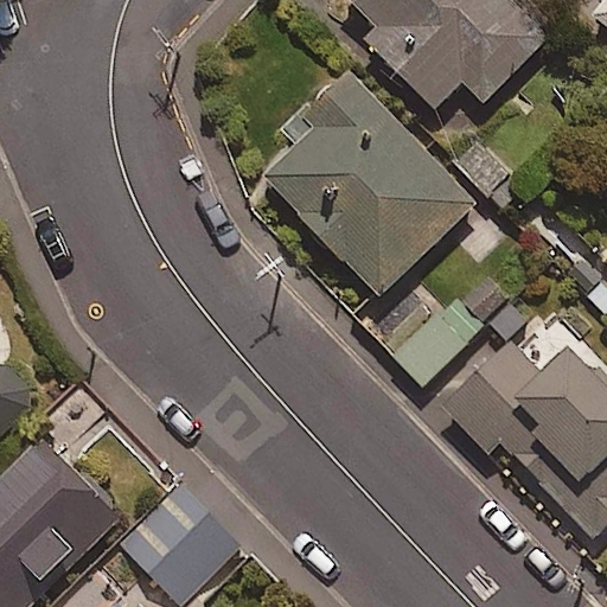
[(544,40),(503,0),(345,0),(374,27),(359,42),(429,113),(460,82),(481,103),(544,40)]
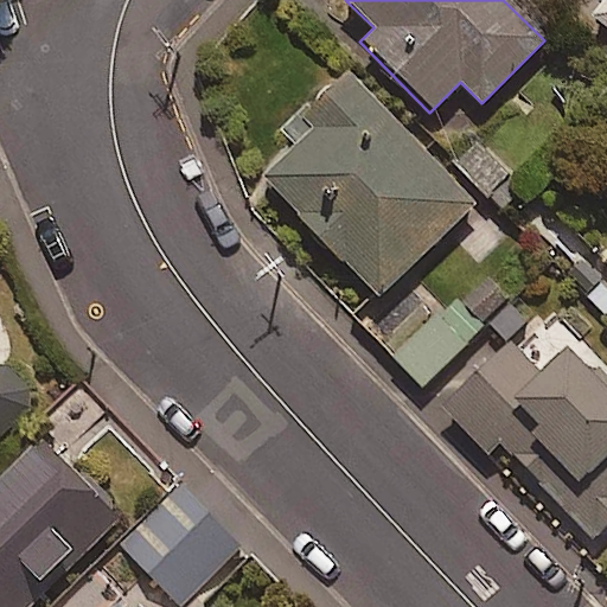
[(606,0),(602,0),(589,17),(606,30),(606,0)]
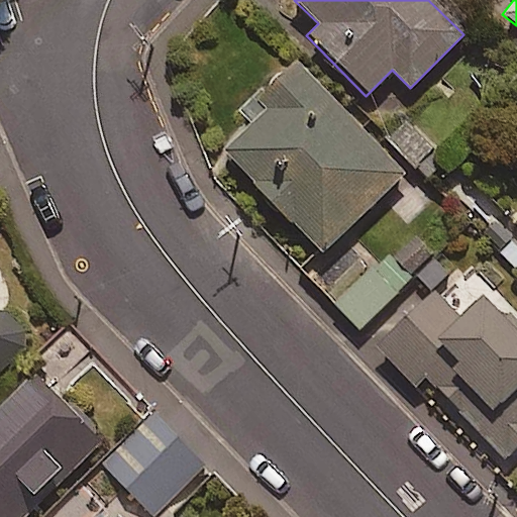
[(399,177),(292,65),(246,108),(255,118),(221,150),(319,253),(399,177)]
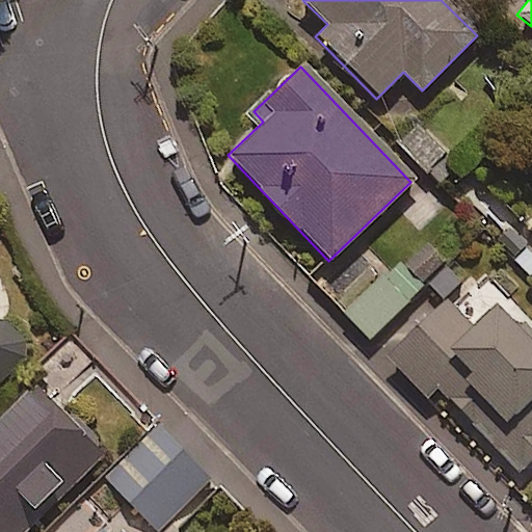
[(430,243),(403,271),(398,265),(392,271),(378,260),(336,304),(371,339),(448,259),(430,243)]
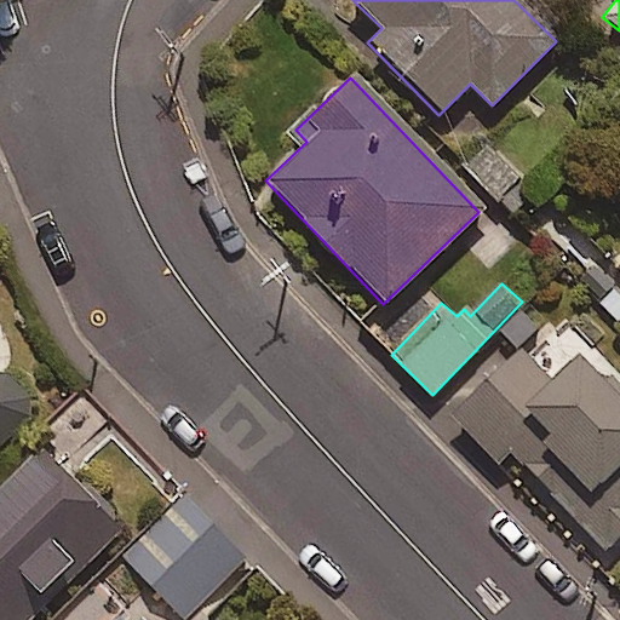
[(602,551),(619,533),(619,395),(575,351),(547,382),(515,350),(452,415),(498,460),(504,454),(602,551)]
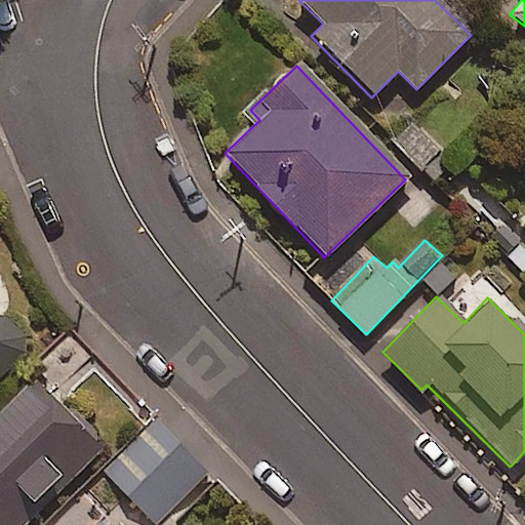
[(0,326),(0,377),(38,341),(13,315),(0,326)]
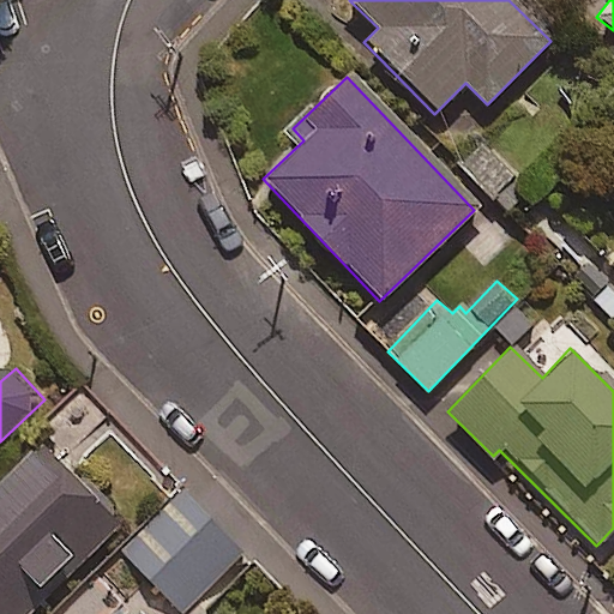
[(121,515),(50,440),(0,487),(0,613),(32,613),(49,599),(42,590),(121,515)]
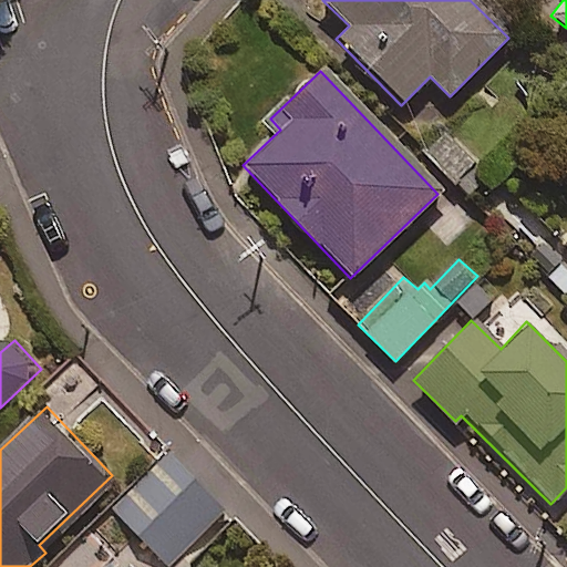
[(227,511),(172,453),(115,507),(171,565),(227,511)]
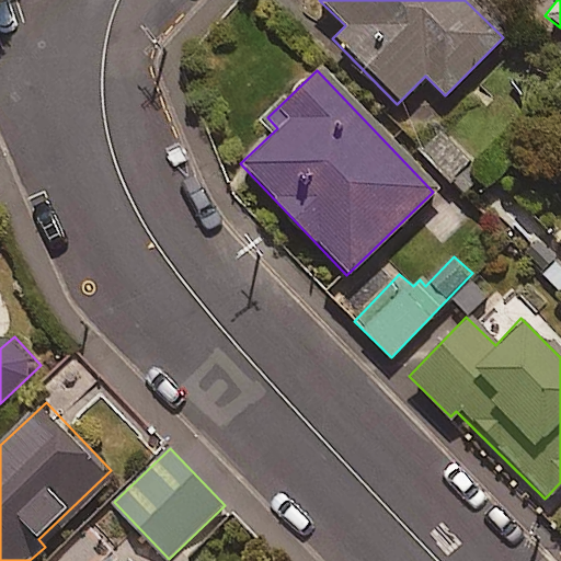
All buildings are outlined.
